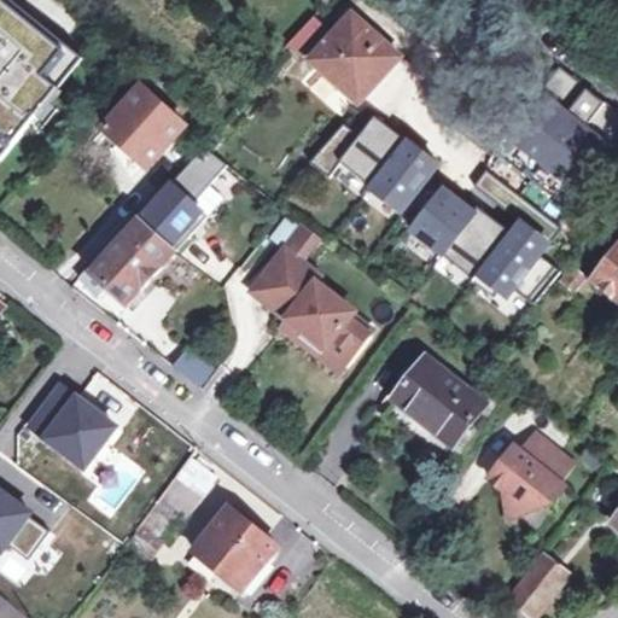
[(0,0),(0,157),(34,116),(35,118),(47,105),(54,111),(65,98),(58,91),(83,60),(10,0),(0,0)]
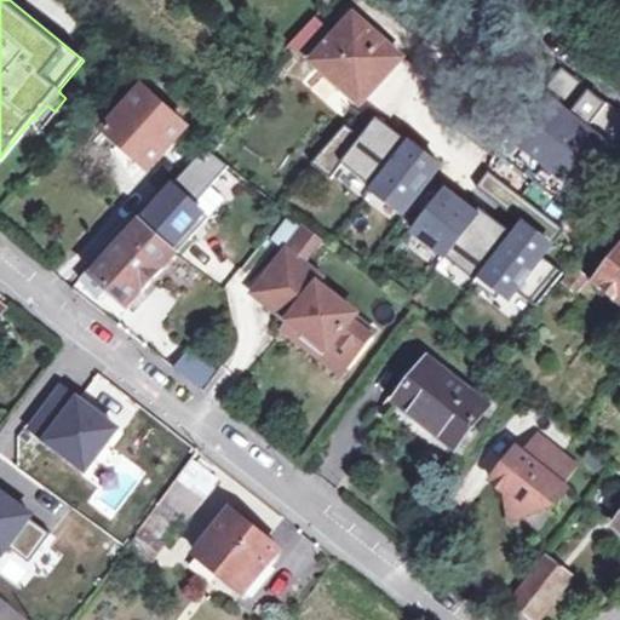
[(311,64),(361,105),(402,59),(354,16),(311,64)]
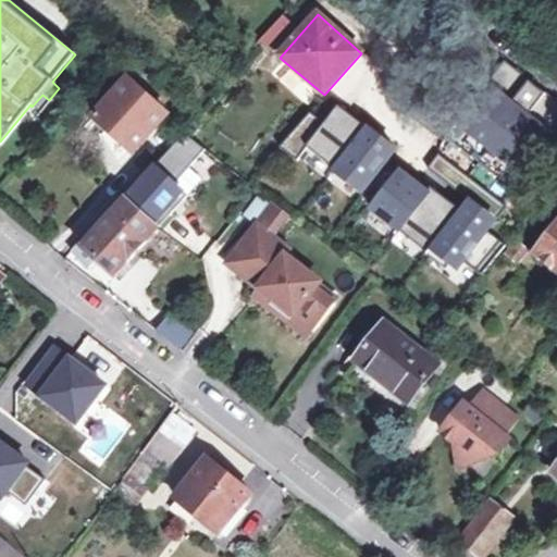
[(530,81),(505,61),(450,133),(517,183),(556,128),(556,101),(545,93),(544,96),(527,84),(530,81)]
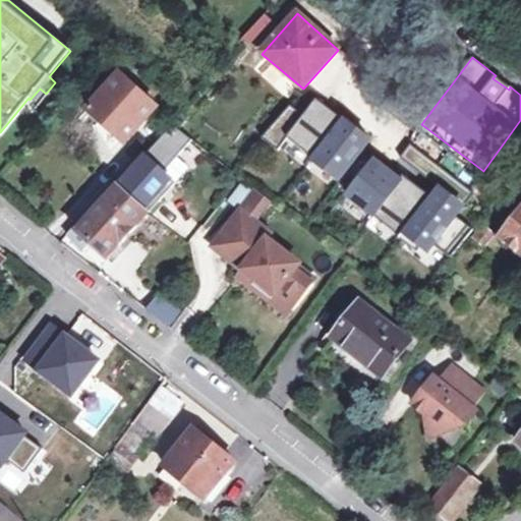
[(87,109),(124,143),(157,108),(120,73),(87,109)]
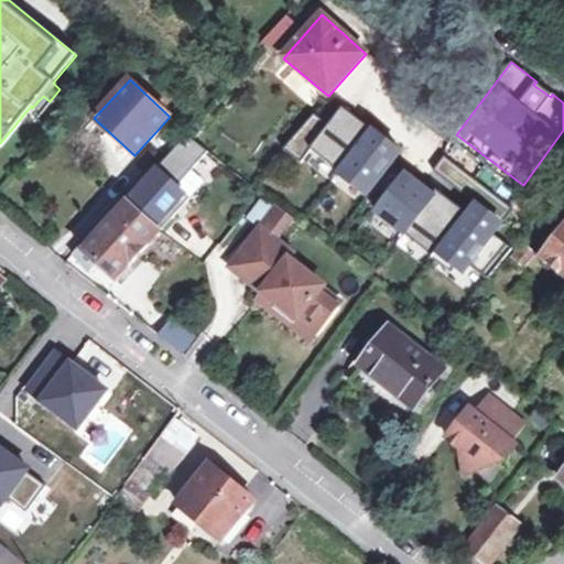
[(370,129),(343,107),(327,125),(313,114),(282,148),(301,162),(310,149),(337,170),(370,129)]
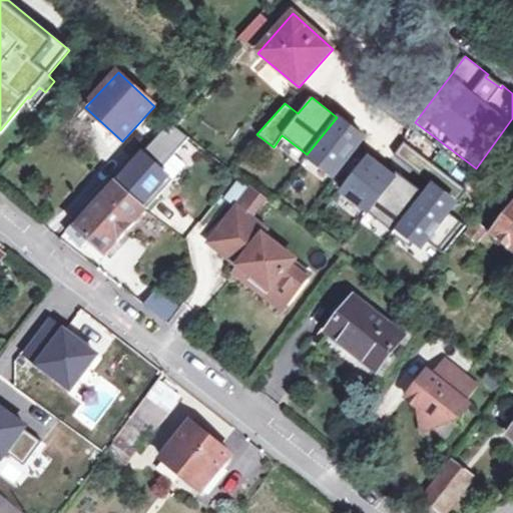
[(365,138),(337,117),(307,154),(335,175),(357,148),(365,138)]
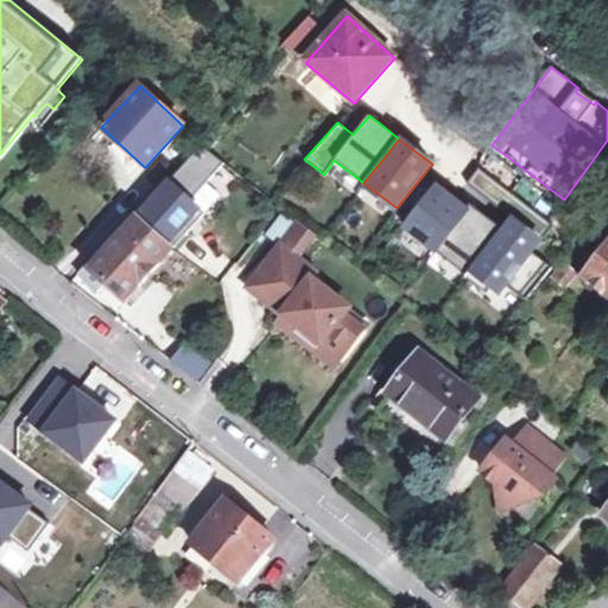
[(191,203),(226,163),(201,145),(137,216),(172,249),(203,214),(191,203)]
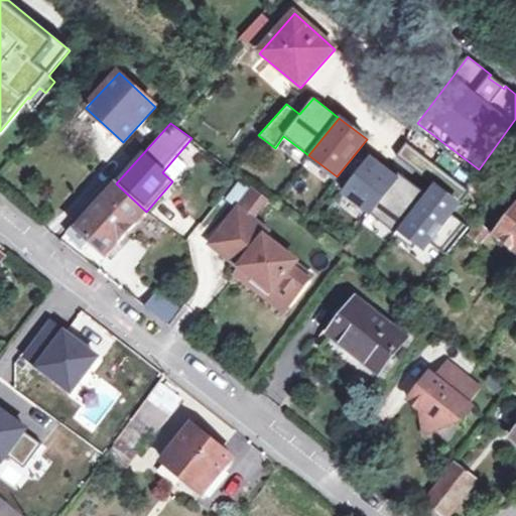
[(467,192),(405,143),(396,156),(434,187),(442,194),(457,205),(467,192)]
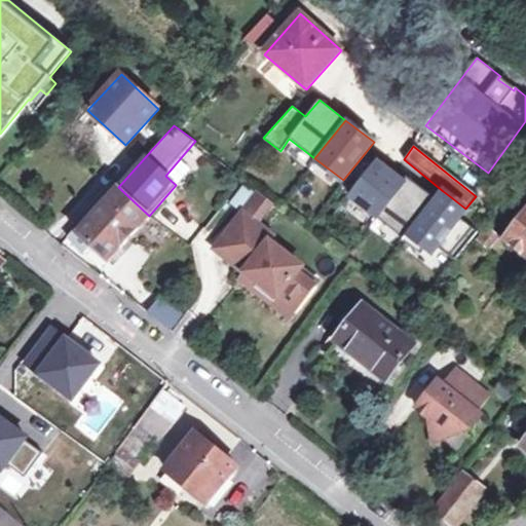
[(404,182),(366,152),(343,180),(341,183),(354,193),(351,198),(376,218),(404,182)]
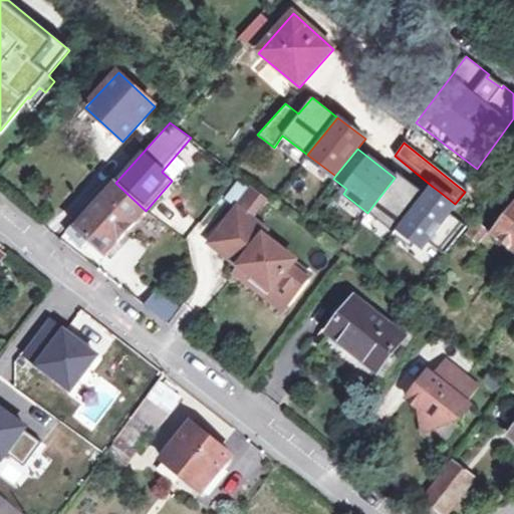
[(398,230),(425,196),(398,174),(395,178),(367,213),(395,234),(398,230)]
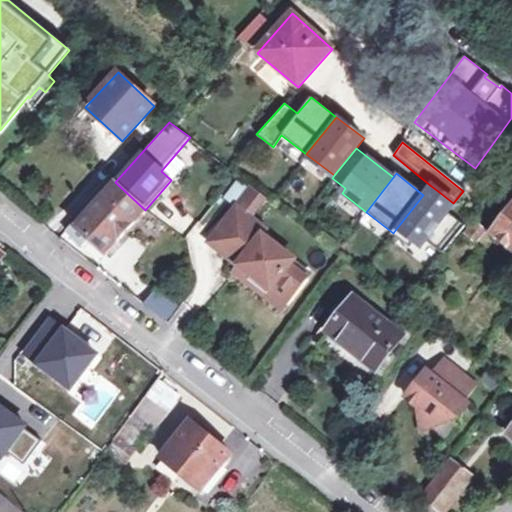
[(145,210),(115,182),(68,233),(77,245),(85,235),(105,254),(145,210)]
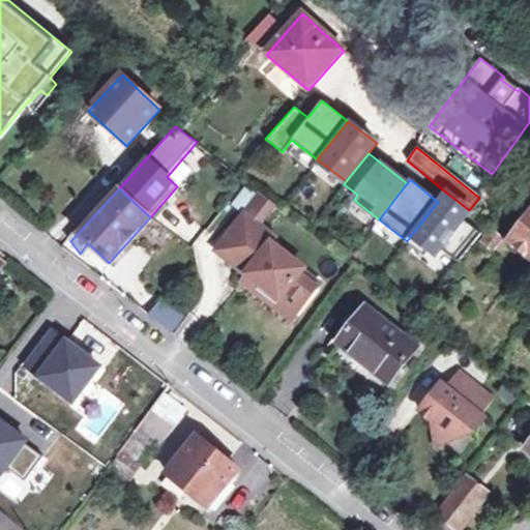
[(274,203),(262,193),(245,214),(258,224),(274,203)]
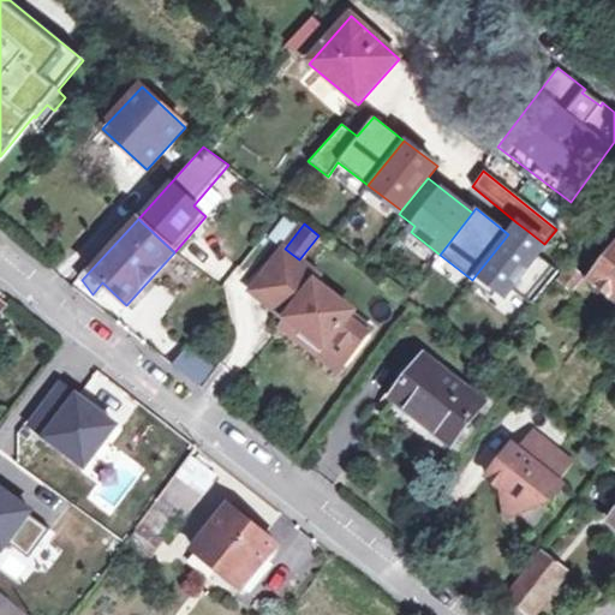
[(527,231),(518,224),(508,234),(476,275),(506,298),(512,291),(538,257),(547,246),(544,244),(527,231)]
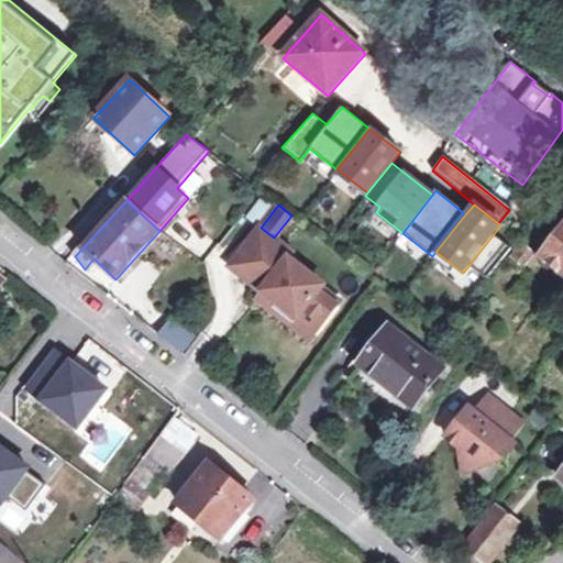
[(274,238),(261,228),(231,265),(264,290),(267,286),(280,297),(277,301),(296,316),(293,321),(311,335),(335,304),(318,290),(323,284),(289,257),(294,253),(274,238)]
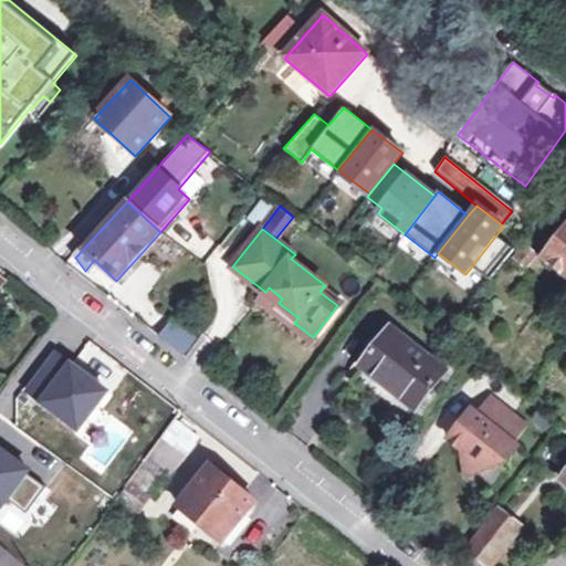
[(565,230),(544,258),(565,275),(565,230)]
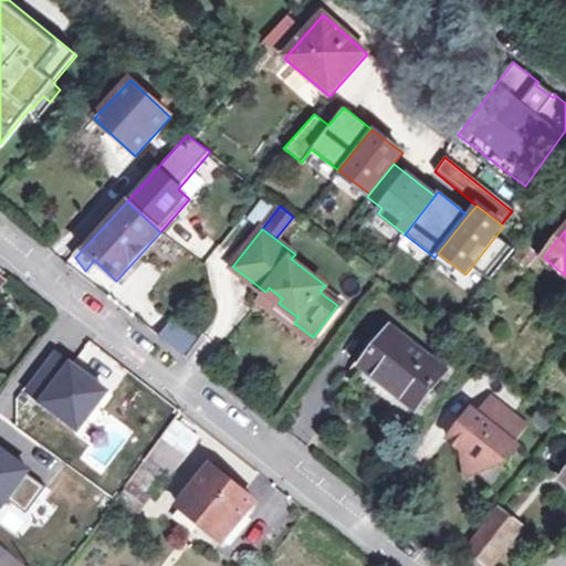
[(513,251),(495,237),(471,268),(489,281),(513,251)]
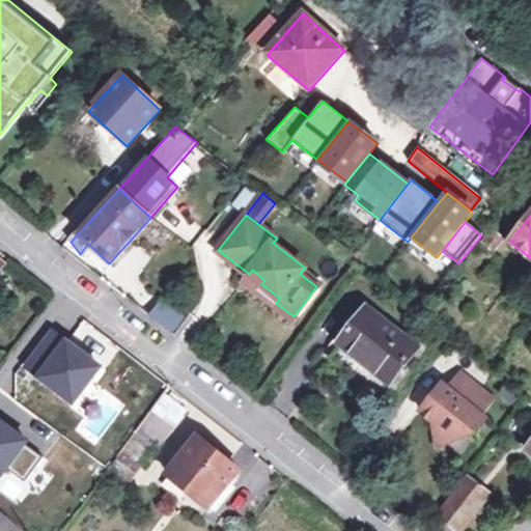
[(482,241),(494,251),(503,241),(492,230),(482,241)]
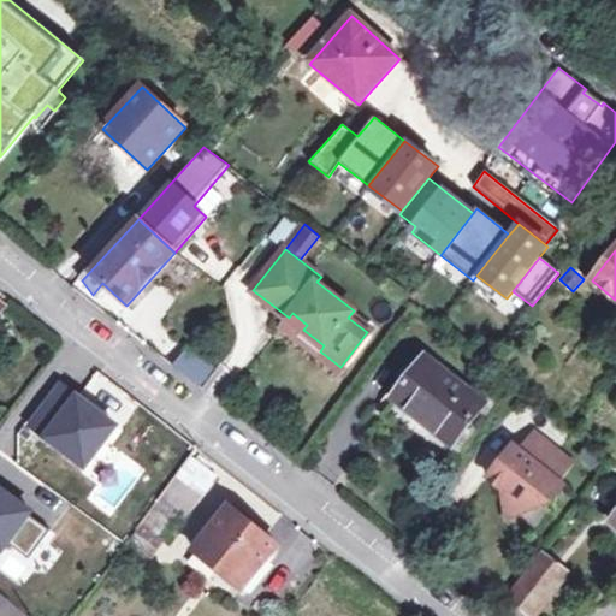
[(289,318),(303,330),(307,325),(292,313),(289,318)]
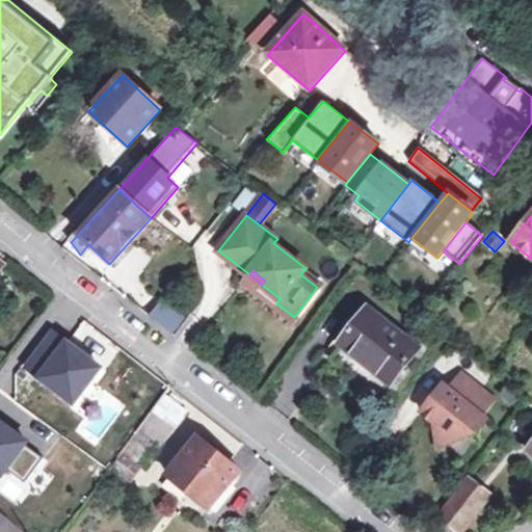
[(280,298),(262,285),(259,289),(276,303),(280,298)]
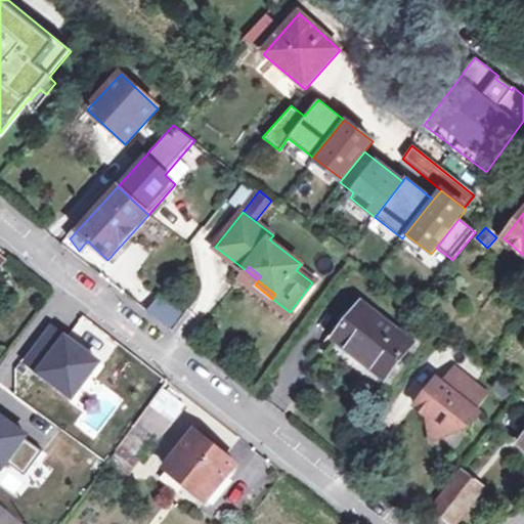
[(171,332),(183,315),(159,297),(146,313),(171,332)]
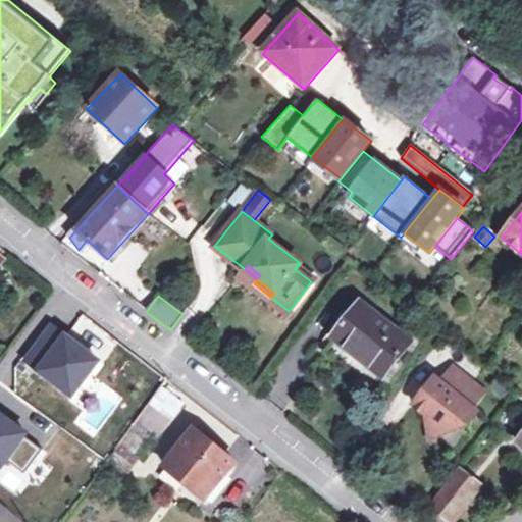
[(331,336),(383,379),(413,342),(360,300),(331,336)]
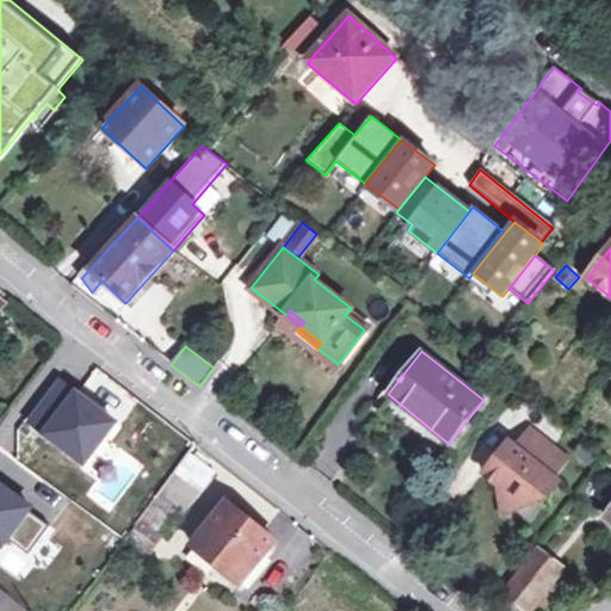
[(75,392),(44,431),(97,471),(127,433),(75,392)]
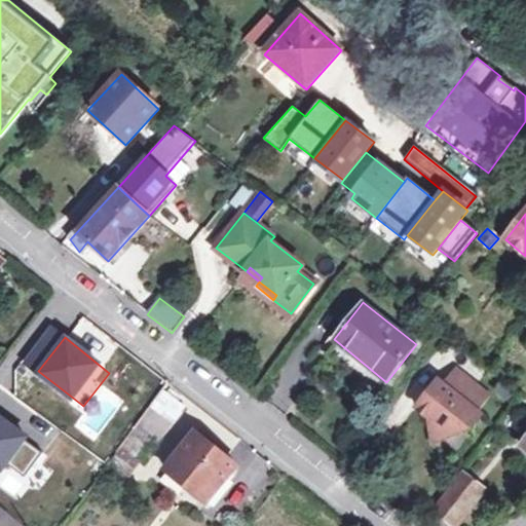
[(445,385),(439,380),(417,407),(428,417),(449,433),(473,423),(481,413),(476,409),(487,395),(456,371),(445,385)]
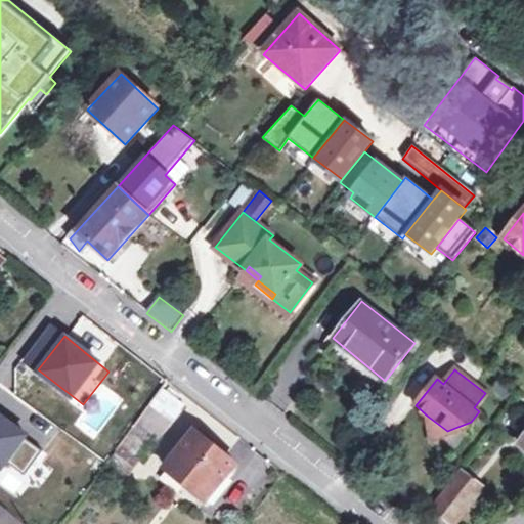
[(512,388),(500,380),(494,388),(506,396),(512,388)]
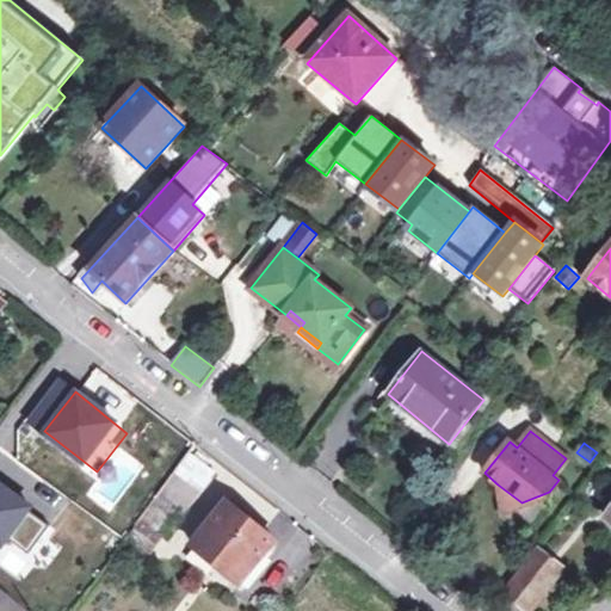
[(180,463),(139,522),(147,526),(154,518),(160,523),(164,518),(167,520),(176,511),(183,516),(207,483),(180,463)]
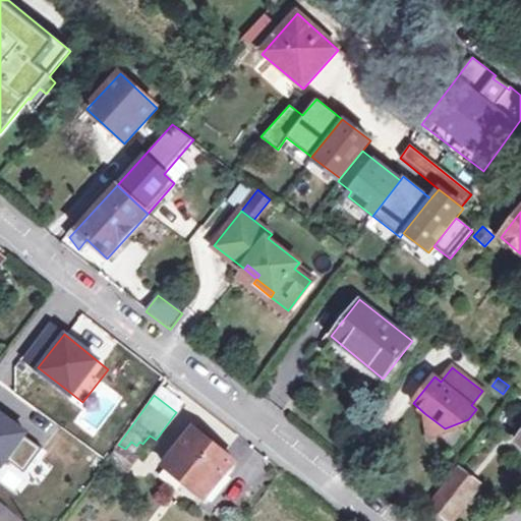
[(445,428),(424,413),(427,440),(445,428)]
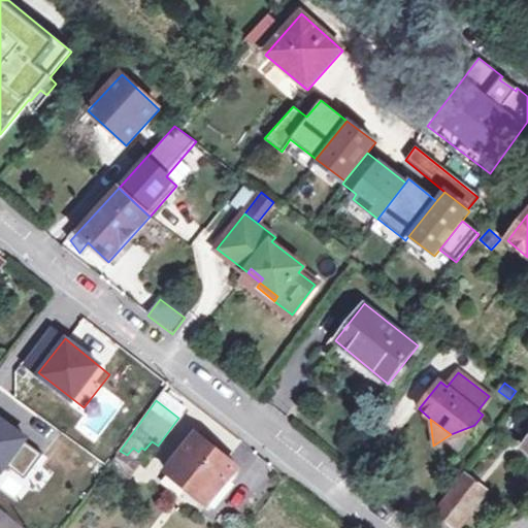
[(0,471),(2,473),(5,467),(24,482),(42,457),(24,442),(25,440),(0,421),(0,471)]
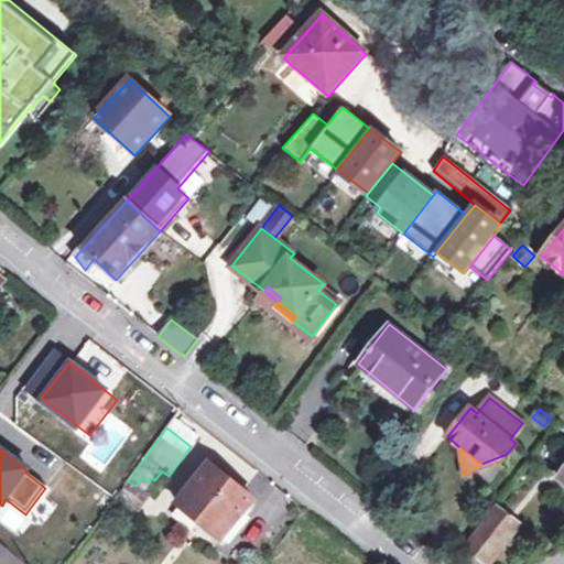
[(219,539),(235,522),(228,516),(246,495),(208,464),(176,505),(219,539)]
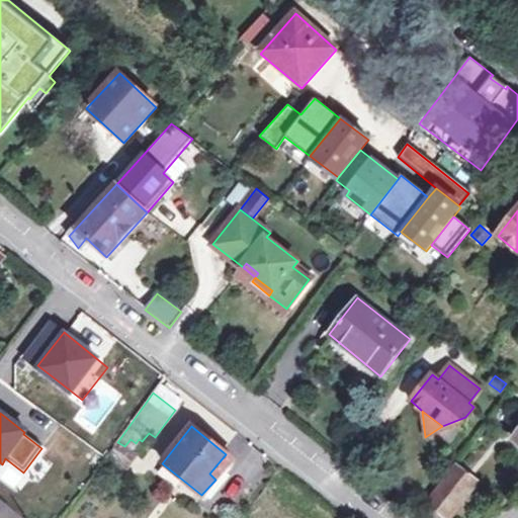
[(124,446),(117,442),(107,455),(124,468),(135,454),(124,446)]
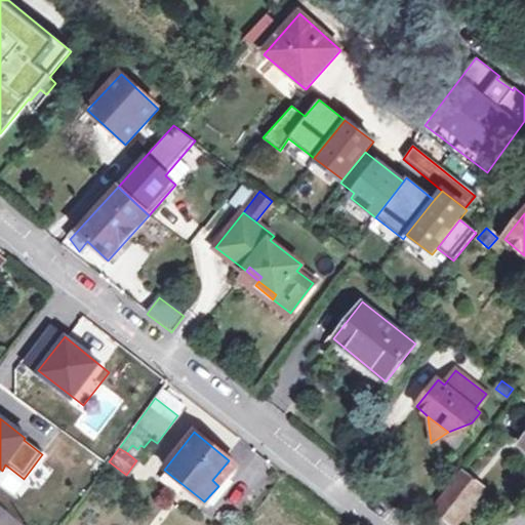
[(452,524),(456,524),(484,491),(461,473),(433,510),(452,524)]
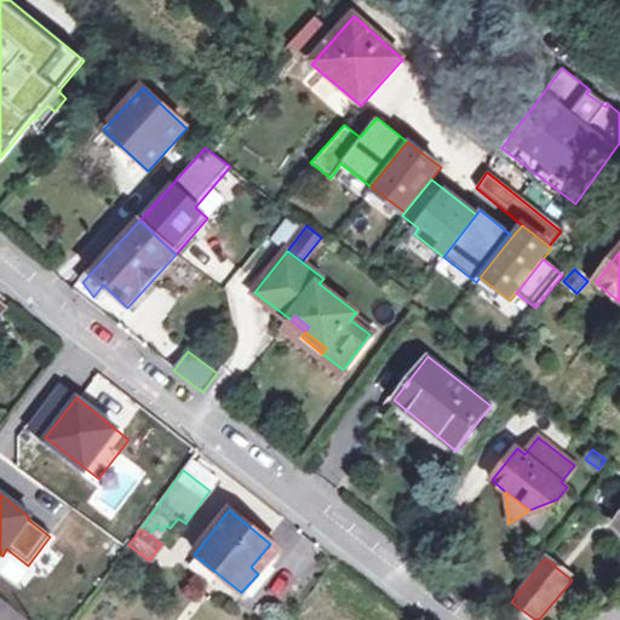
[(0,619),(27,619),(0,598),(0,619)]
